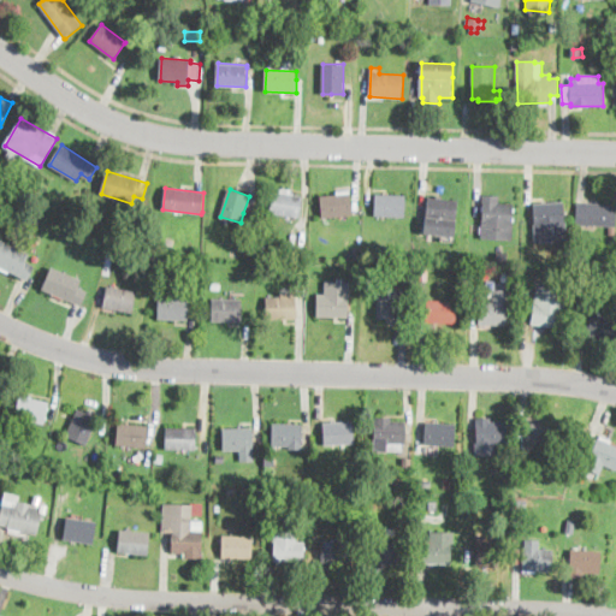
[(303,196),(300,218),(271,214),(274,193),(303,196)]
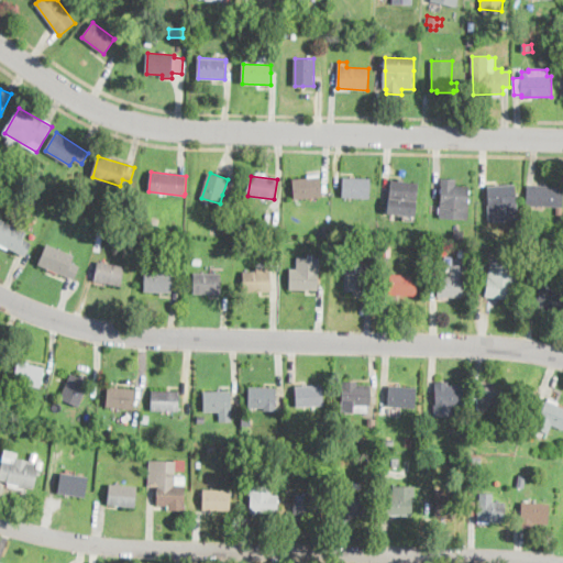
[(311,198),(295,199),(293,180),(315,177),(320,177),(322,197),(311,198)]
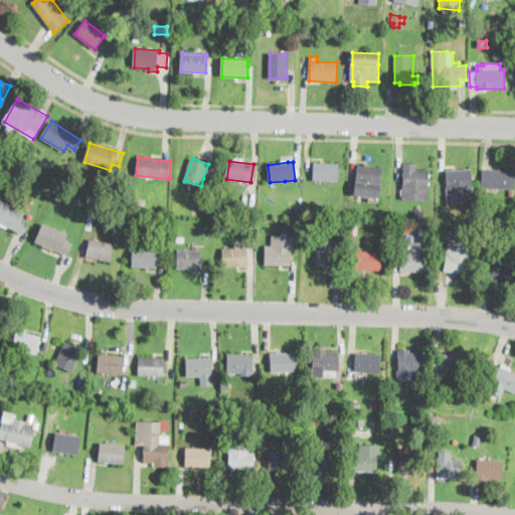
[(338,179),(338,182),(314,180),(315,163),(339,164),(338,179)]
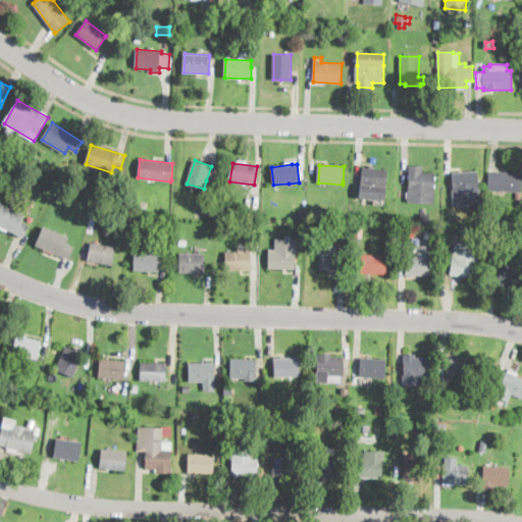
[(436,173),(434,203),(408,203),(410,166),(423,167),(423,172),(436,173)]
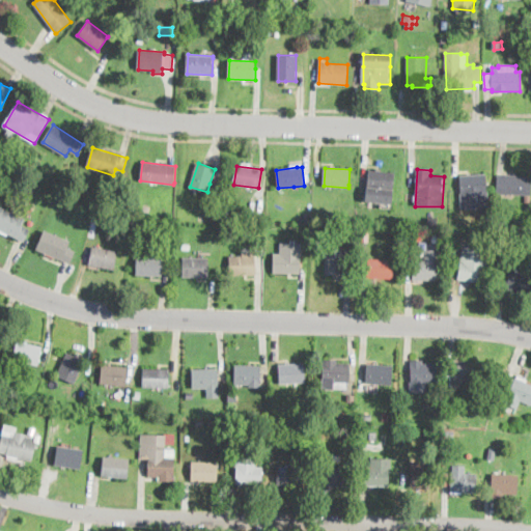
[(395,173),(391,205),(366,202),(370,170),(395,173)]
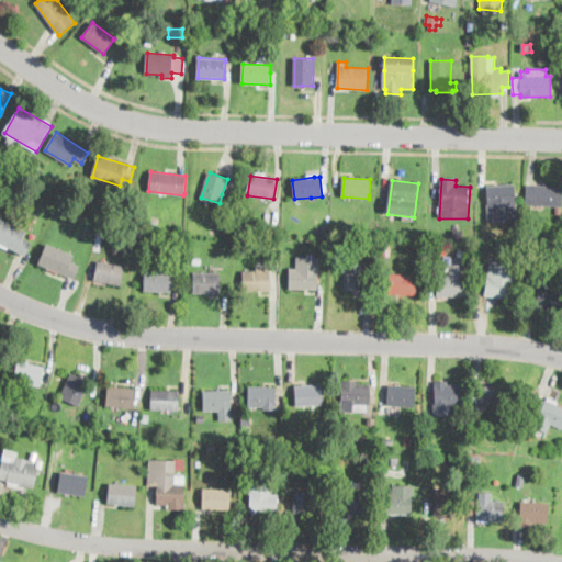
[(518,221),(491,223),(487,187),(515,184),(518,221)]
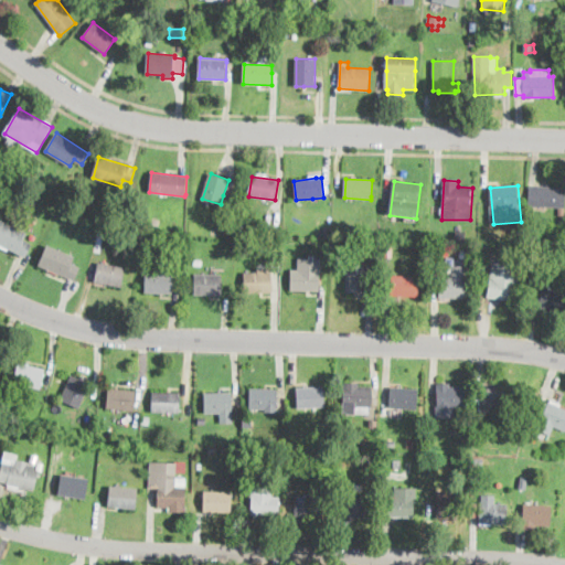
[(564,188),(564,208),(530,208),(530,205),(530,188),(564,188)]
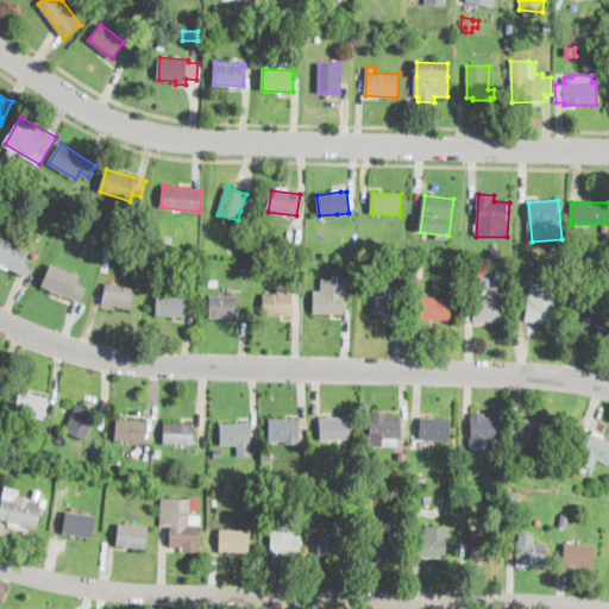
[(130,228),(127,236),(120,233),(124,226),(130,228)]
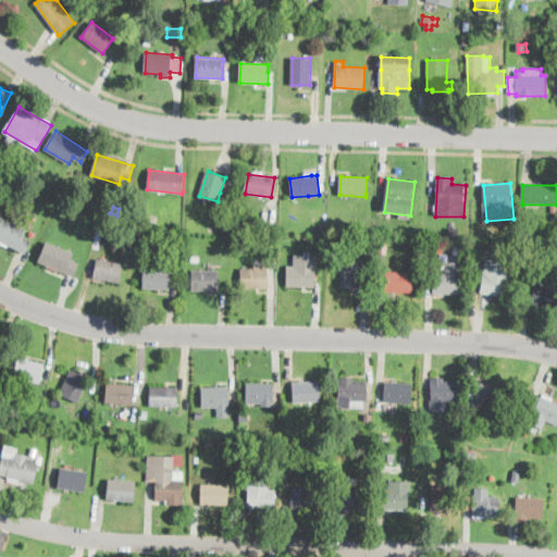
[(32,240),(25,254),(0,240),(0,219),(1,217),(27,231),(24,236),(32,240)]
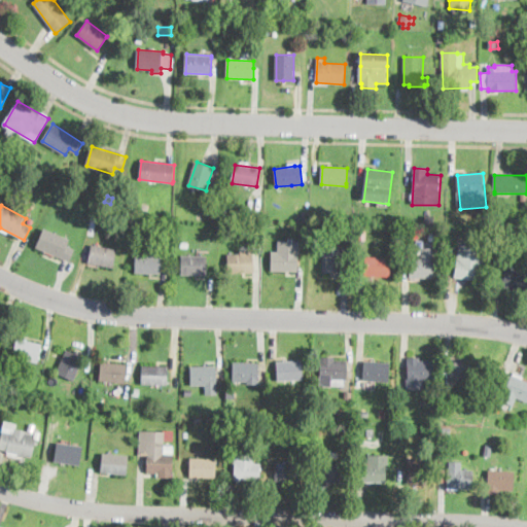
[(131,216),(129,223),(121,221),(123,214),(131,216)]
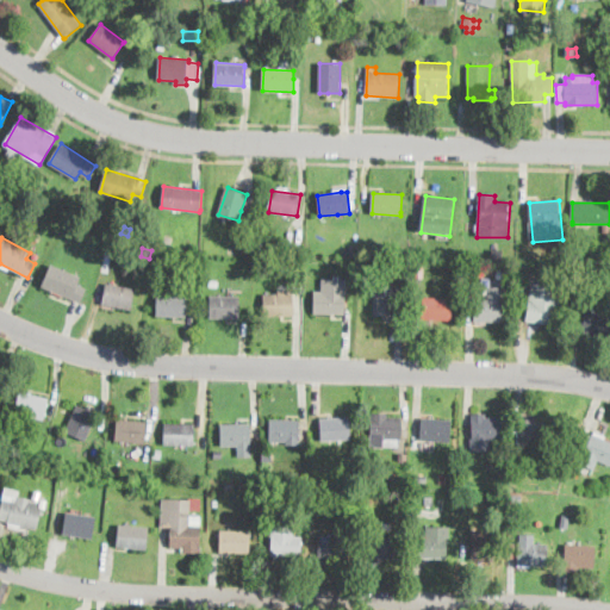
[(424,261),(423,277),(415,277),(416,261),(424,261)]
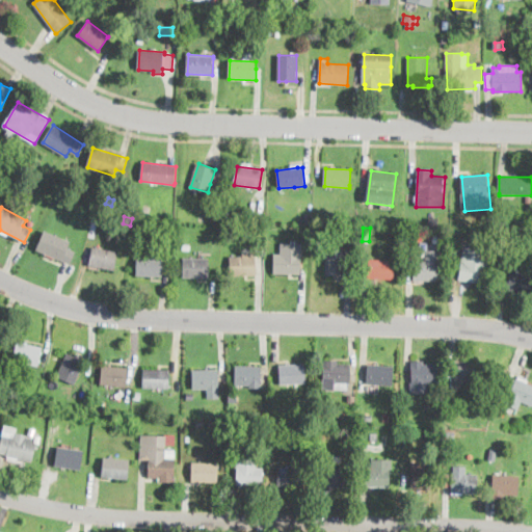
[(71,264),(70,264),(36,249),(45,231),(71,242),(69,248),(76,251),(71,264)]
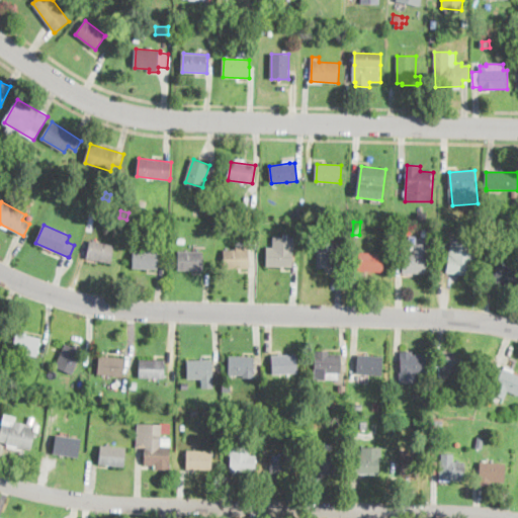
[(293,238),(293,250),(292,266),(264,265),(265,248),(274,249),(274,238),(293,238)]
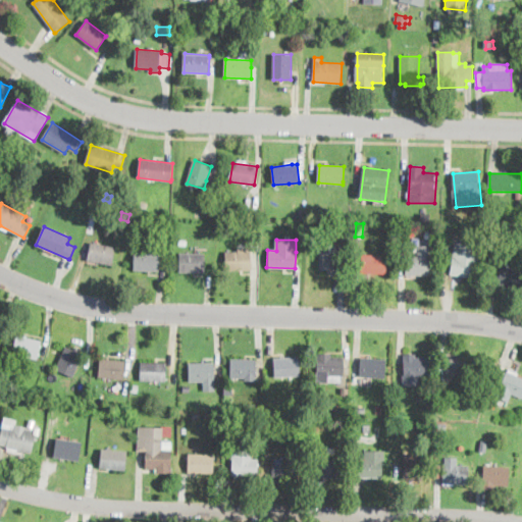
[(116,247),(112,265),(88,260),(89,256),(92,243),(116,247)]
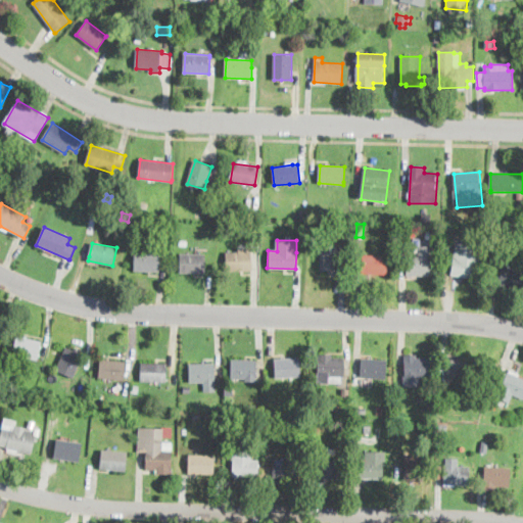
[(476,278),(475,280),(452,276),(457,243),(481,248),(476,278)]
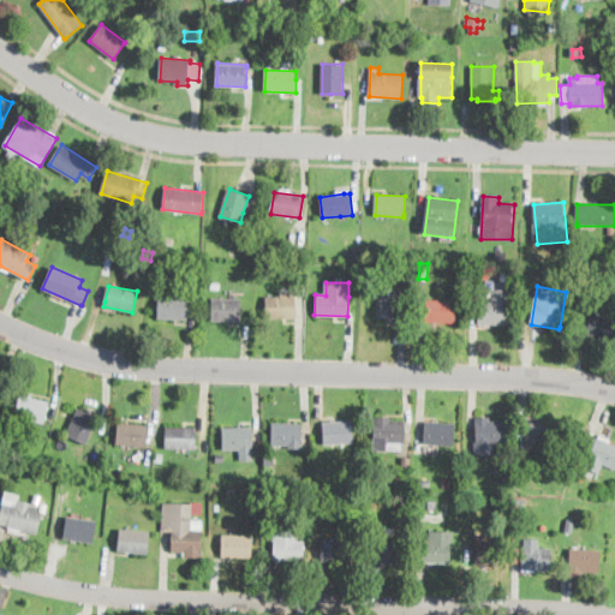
[(400,316),(400,320),(377,317),(378,288),(401,291),(400,316)]
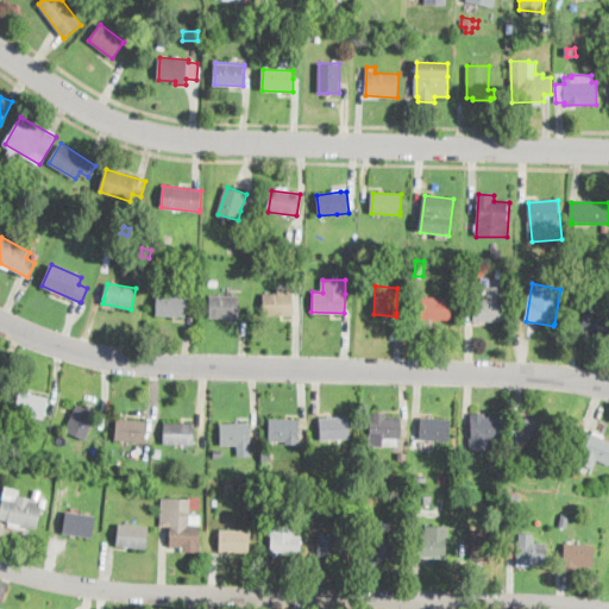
[(501,287),(501,300),(504,300),(503,321),(475,321),(475,316),(475,299),(488,299),(488,287),(501,287)]
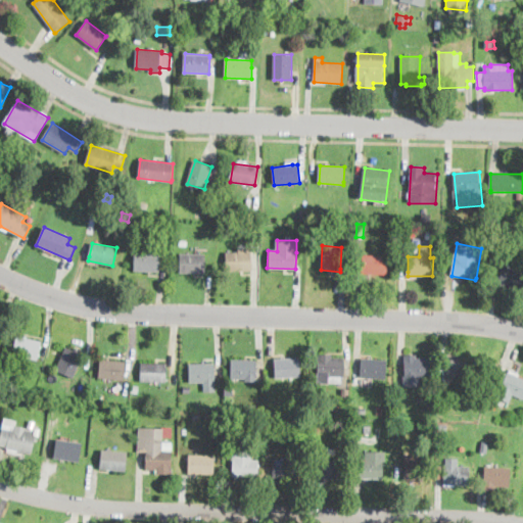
[(160,269),(160,272),(135,271),(136,252),(161,253),(160,269)]
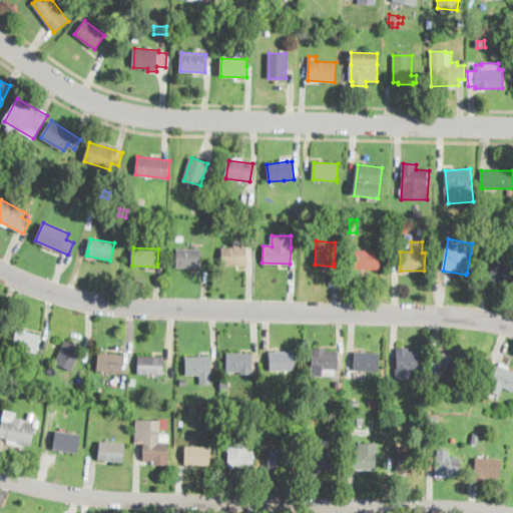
[(236,266),(223,267),(223,247),(240,247),(246,247),(247,266),(236,266)]
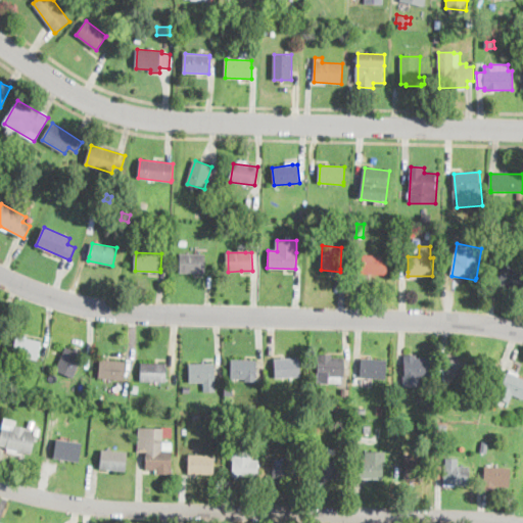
[(194,273),(181,273),(181,255),(204,254),(205,273),(194,273)]
